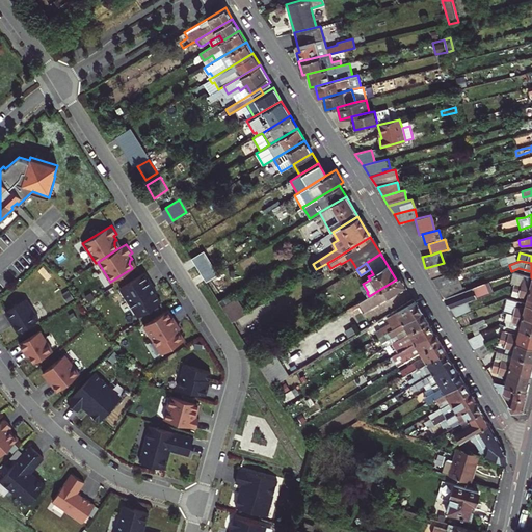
[(444,263),(425,268),(431,278),(447,273),(444,263)]
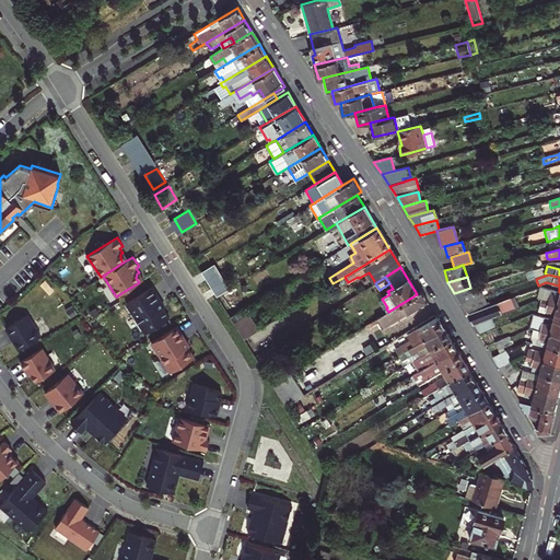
[(470,288),(454,293),(461,303),(483,295),(480,286),(470,288)]
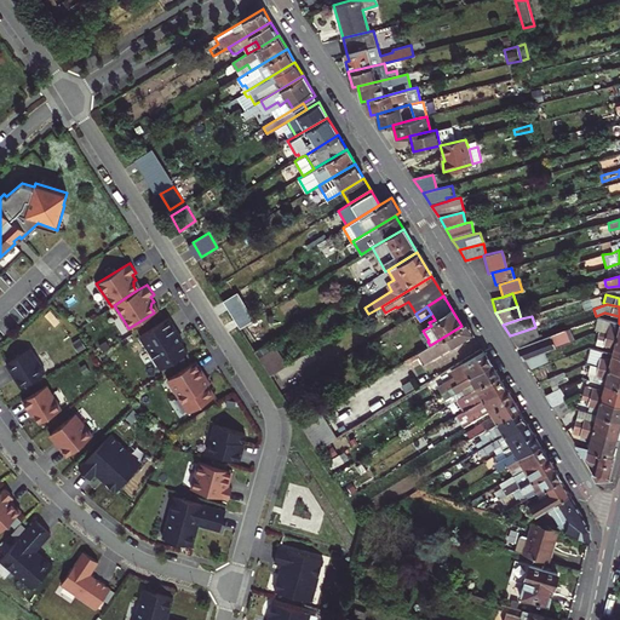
[(168,317),(141,337),(161,369),(188,352),(174,332),(177,331),(168,317)]
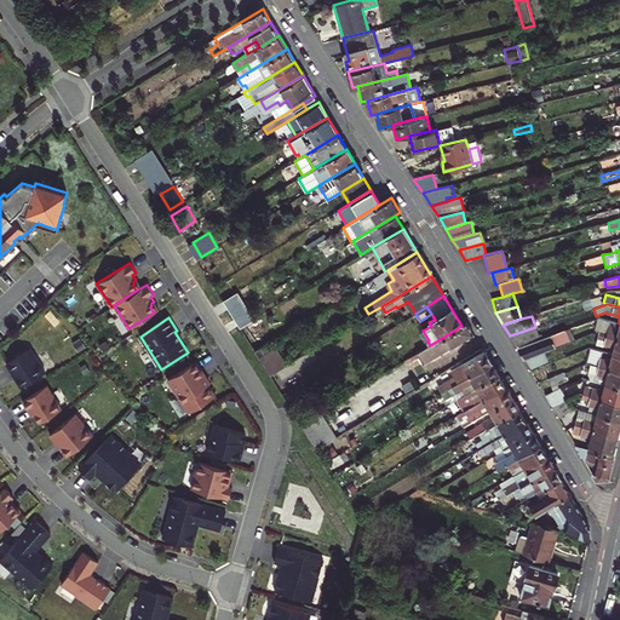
[(430,345),(418,352),(424,363),(472,334),(466,323),(461,326),(430,345)]
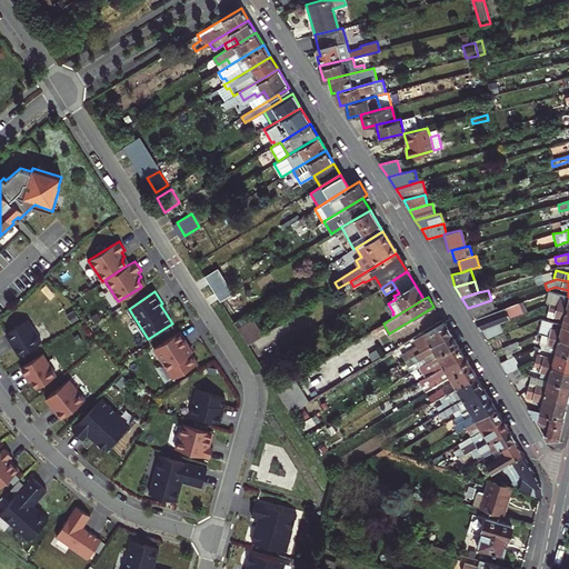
[(568,297),(567,302),(558,300),(557,302),(550,300),(549,307),(568,311),(568,297)]
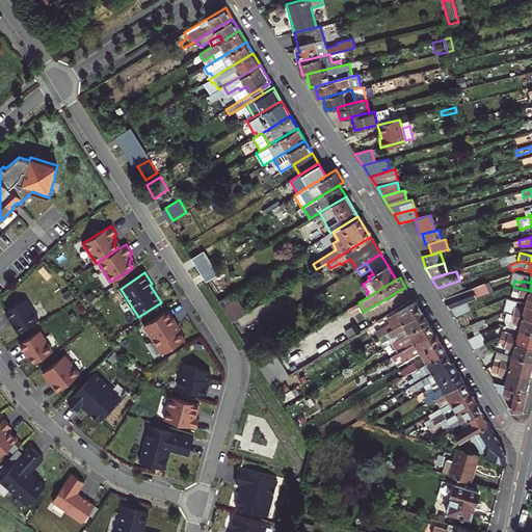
[(437,288),(444,298),(462,291),(459,281),(437,288)]
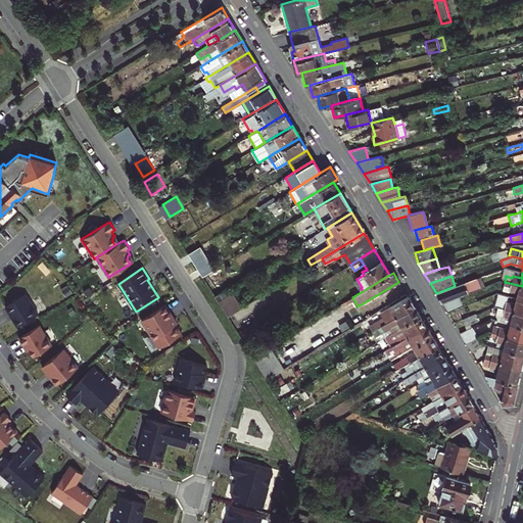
[(442,303),(456,297),(481,288),(477,278),(455,286),(436,293),(442,303)]
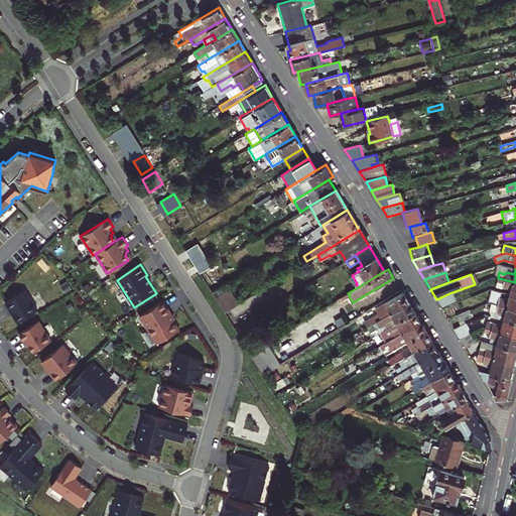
[(511,288),(509,294),(515,295),(515,282),(498,278),(496,286),(501,287),(502,286),(511,288)]
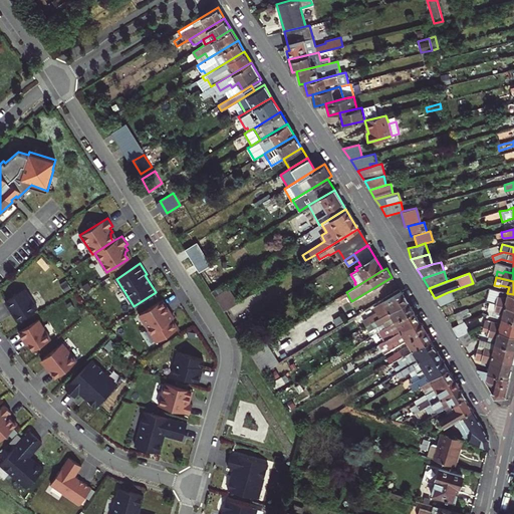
[(228,287),(213,296),(223,310),(237,301),(228,287)]
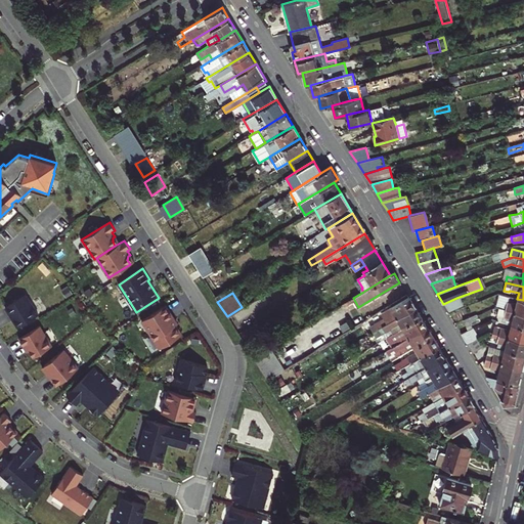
[(523,300),(517,299),(516,304),(508,302),(509,297),(498,294),(494,307),(498,308),(523,314),(523,300)]
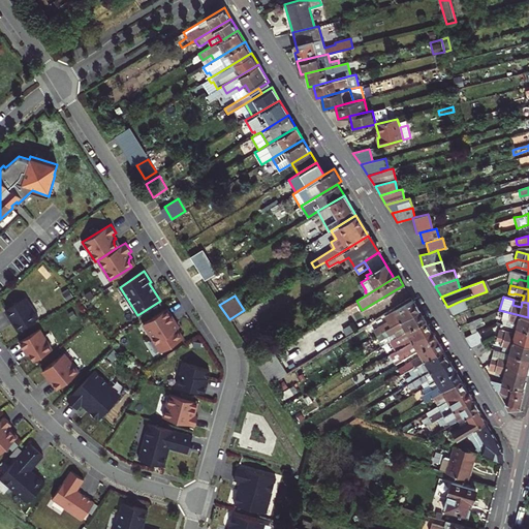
[(26,298),(5,310),(9,317),(12,316),(20,329),(38,317),(26,298)]
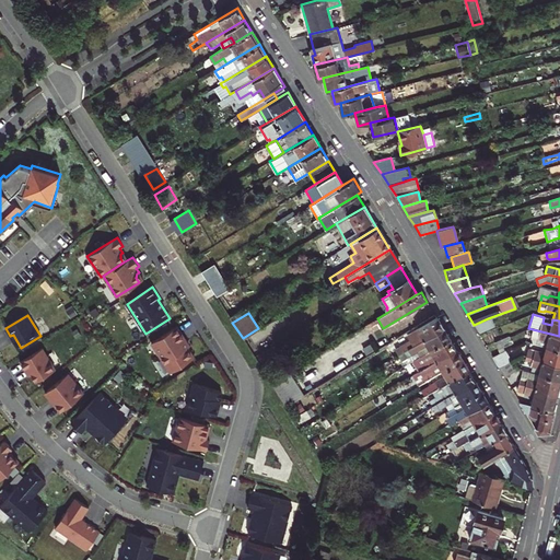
[(442,327),(435,317),(407,335),(409,339),(394,349),(391,353),(393,358),(397,354),(442,327)]
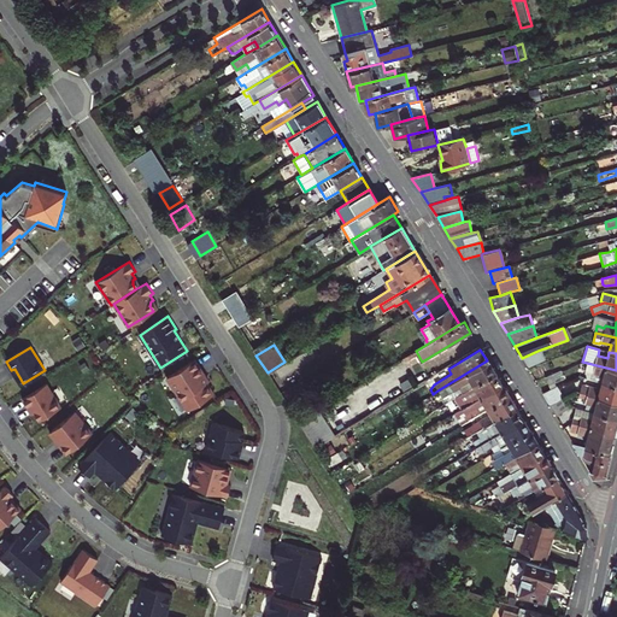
[(522,358),(526,365),(540,359),(538,351),(522,358)]
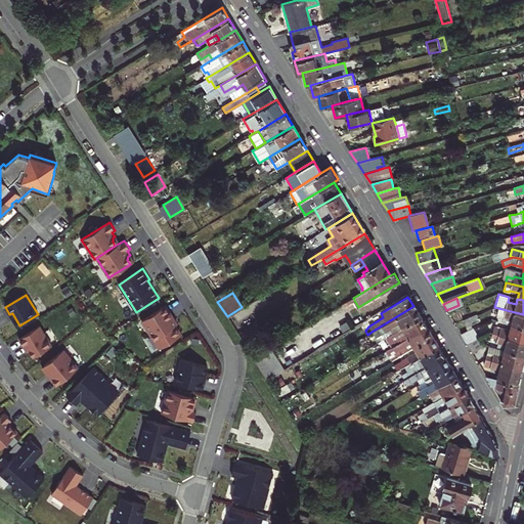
[(173,316),(166,305),(142,320),(160,348),(182,334),(176,324),(171,317),(173,316)]
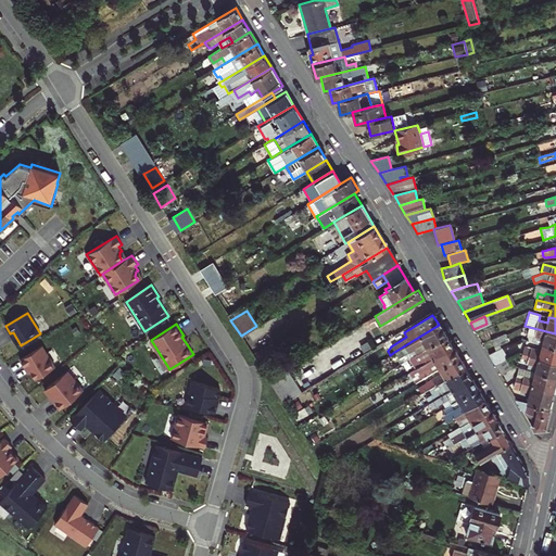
[(446,337),(439,325),(394,352),(399,358),(414,350),(417,354),(446,337)]
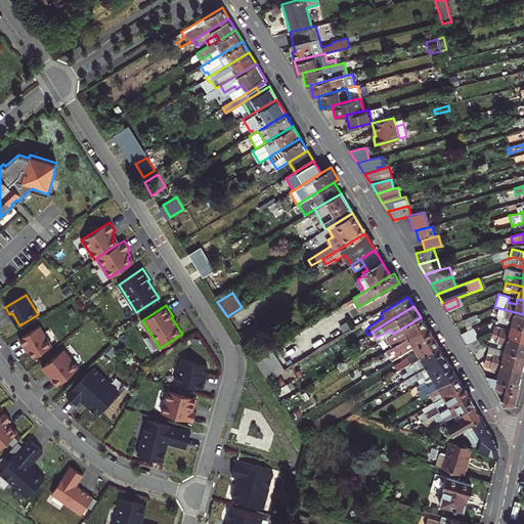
[(523,314),(498,308),(496,315),(500,316),(499,321),(511,324),(523,328),(523,314)]
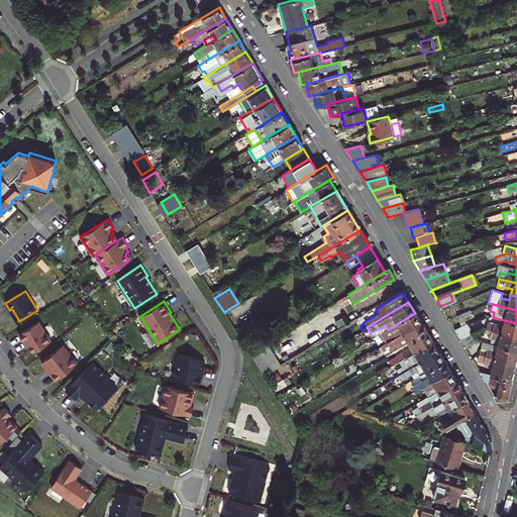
[(474,317),(471,310),(457,315),(460,322),(474,317)]
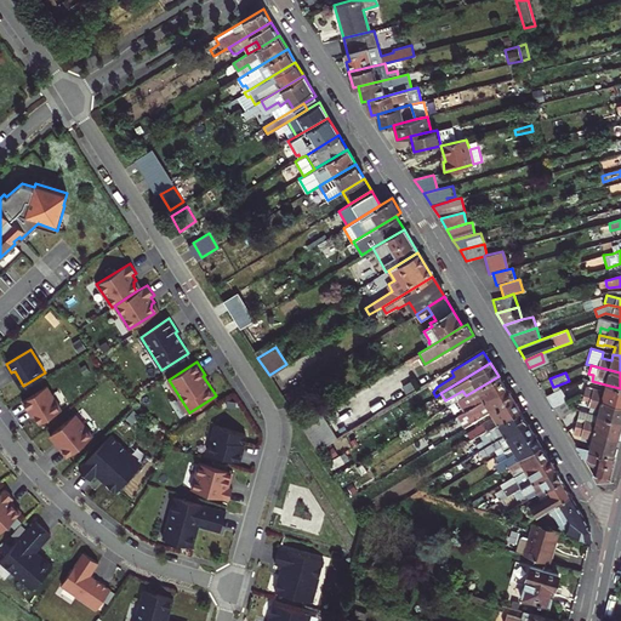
[(499,376),(466,396),(457,400),(465,411),(505,387),(499,376)]
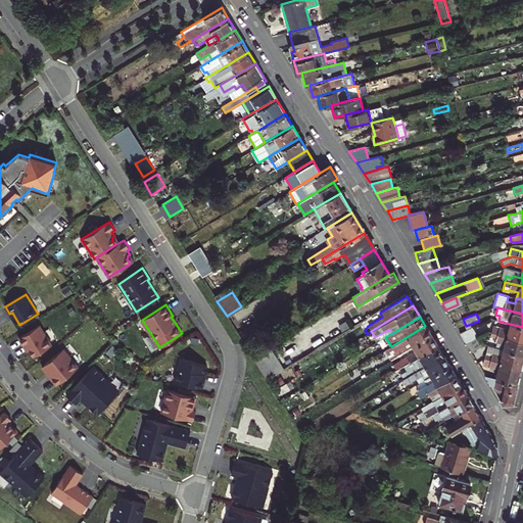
[(522,327),(510,324),(508,330),(494,326),(492,327),(491,333),(522,340),(522,327)]
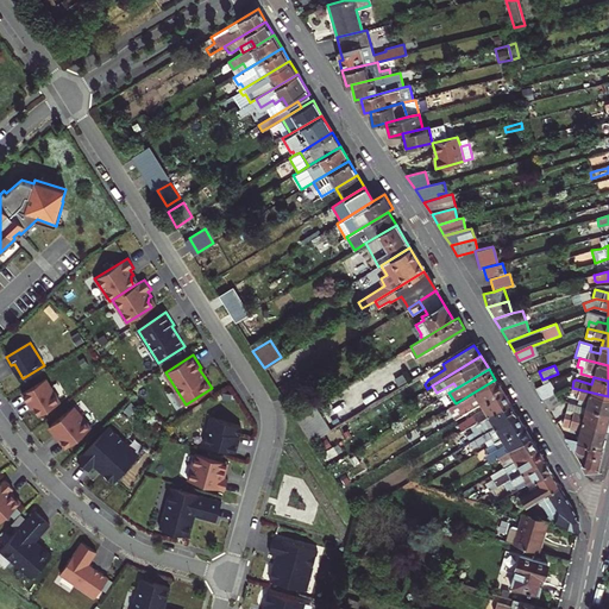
[(46,378),(23,393),(27,401),(30,400),(35,407),(39,415),(61,401),(46,378)]
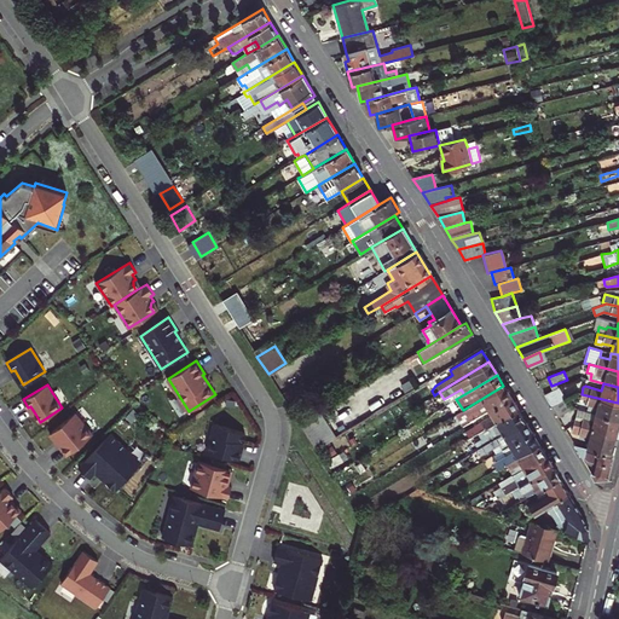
[(510,398),(503,386),(463,410),(456,415),(463,427),(490,410),(510,398)]
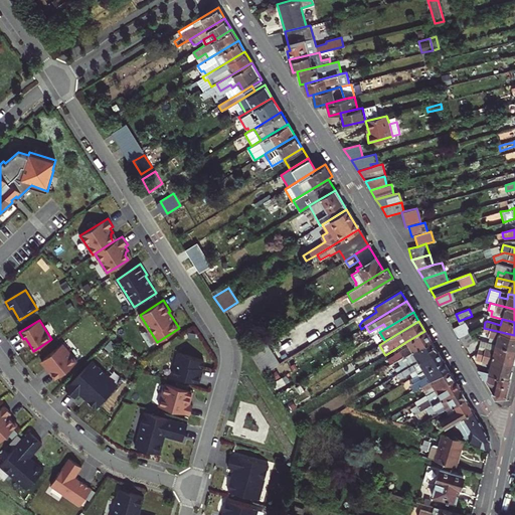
[(465,322),(453,328),(460,338),(470,332),(465,322)]
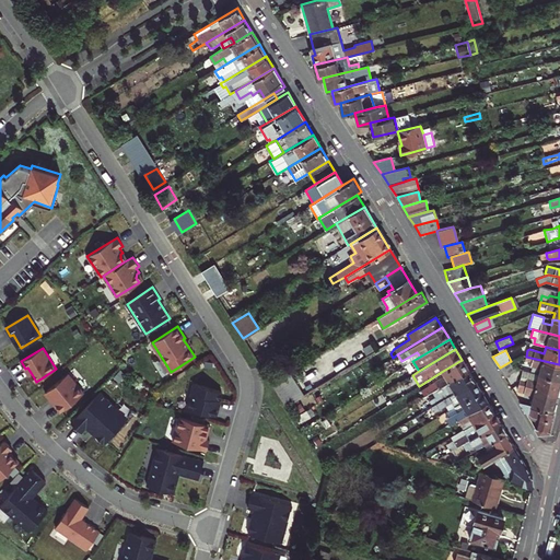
[(559,364),(526,357),(525,361),(532,363),(531,365),(540,369),(538,374),(559,380),(559,364)]
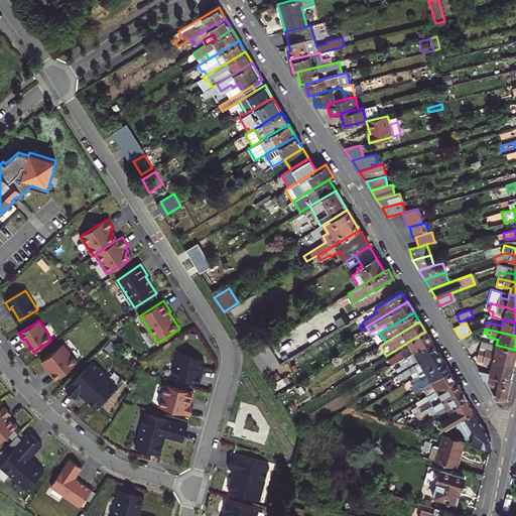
[(425,332),(408,342),(410,346),(388,359),(391,365),(404,357),(431,341),(425,332)]
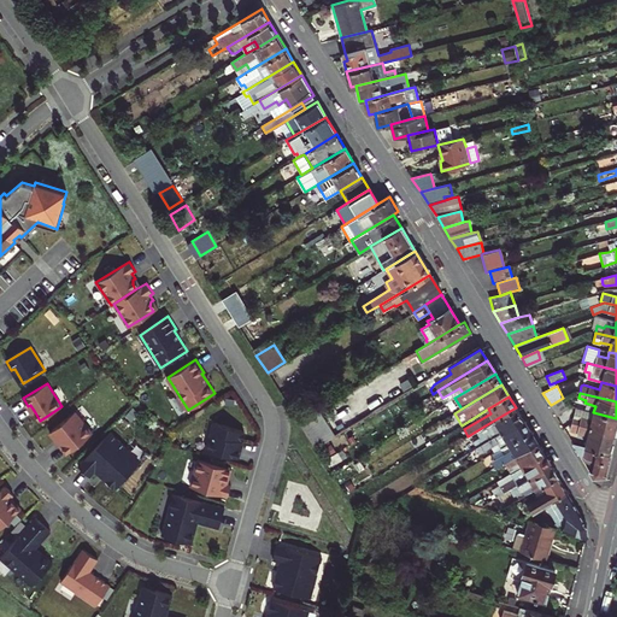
[(570,409),(563,398),(551,405),(557,417),(570,409)]
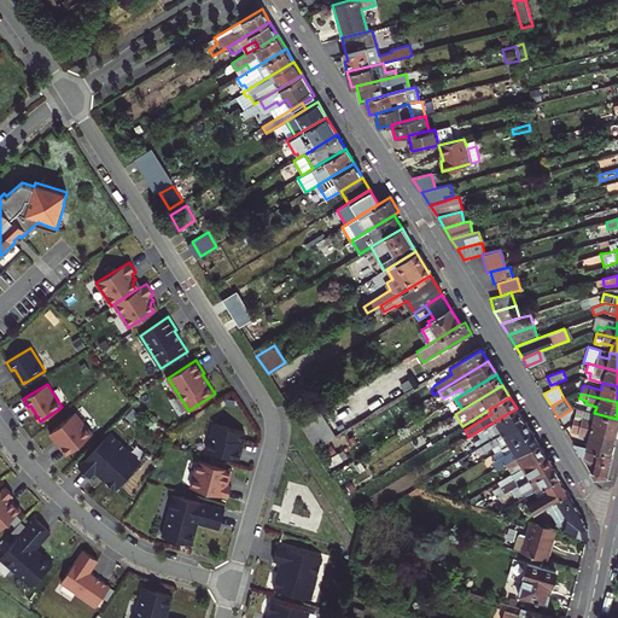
[(523,420),(517,408),(484,427),(488,433),(474,442),(478,447),(523,420)]
